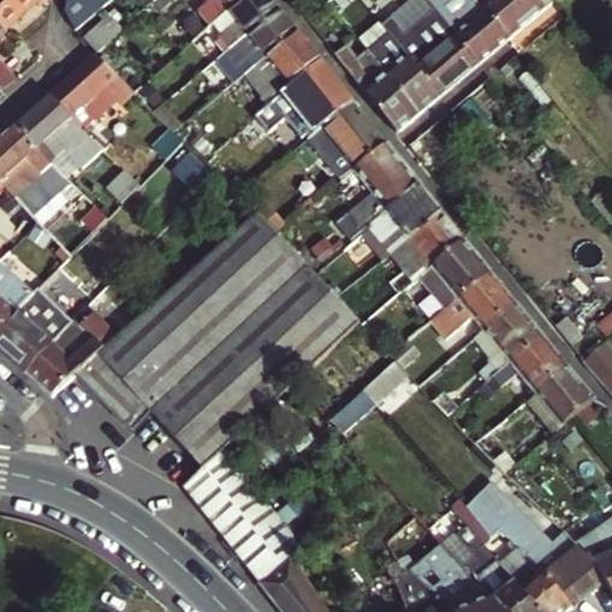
[(0,17),(6,23),(33,0),(0,0),(0,17)]
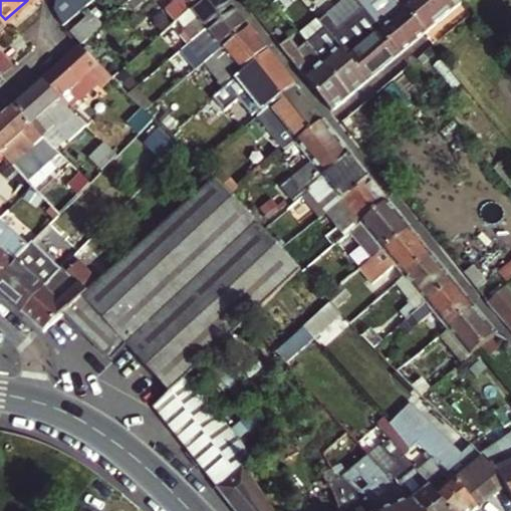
[(54,0),(53,7),(59,24),(87,0),(54,0)]
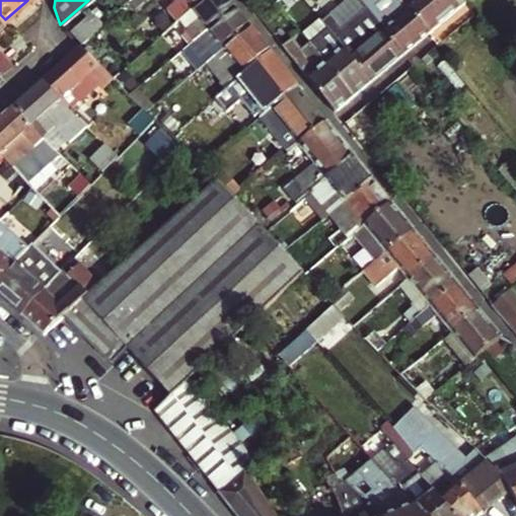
[(168,0),(162,5),(176,22),(182,17),(188,13),(203,0),(168,0)]
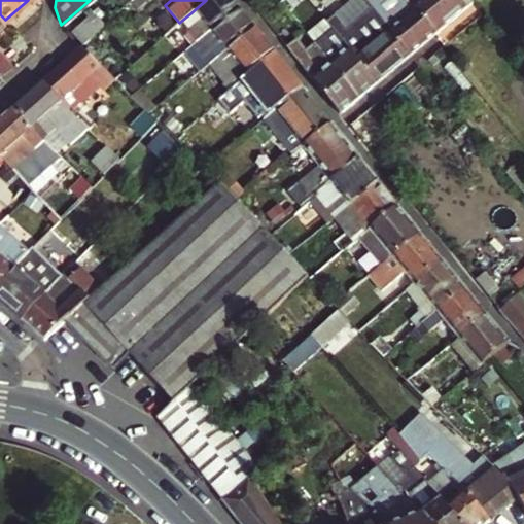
[(206,0),(190,13),(199,23),(188,31),(193,36),(188,39),(193,43),(239,6),(234,0),(206,0)]
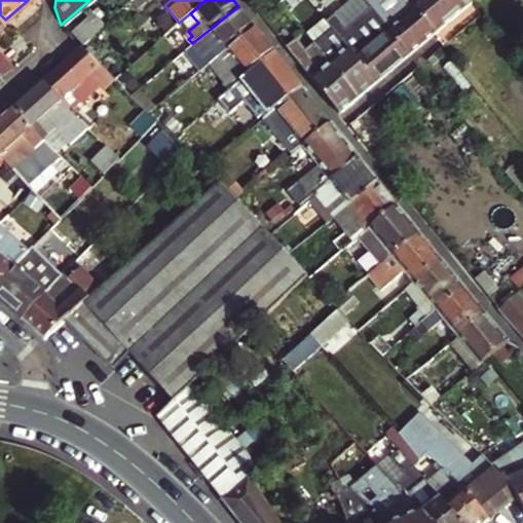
[(348,0),(325,20),(375,81),(375,80),(408,52),(367,0),(348,0)]
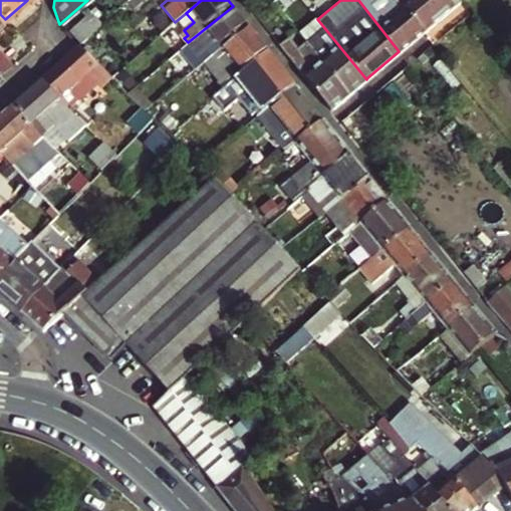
[(358,0),(399,51),(416,37),(423,31),(403,6),(397,0),(358,0)]
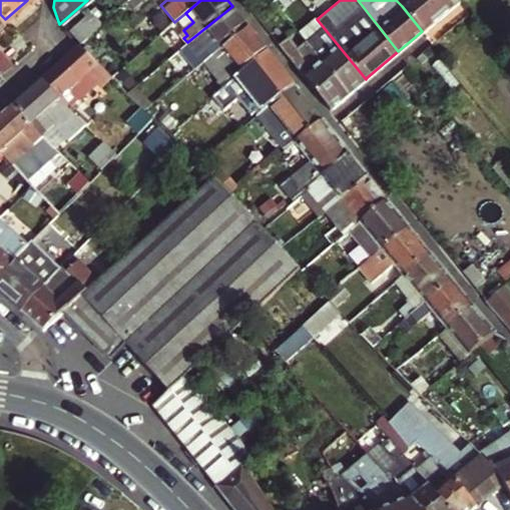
[(396,0),(402,6),(422,31),(460,0),(396,0)]
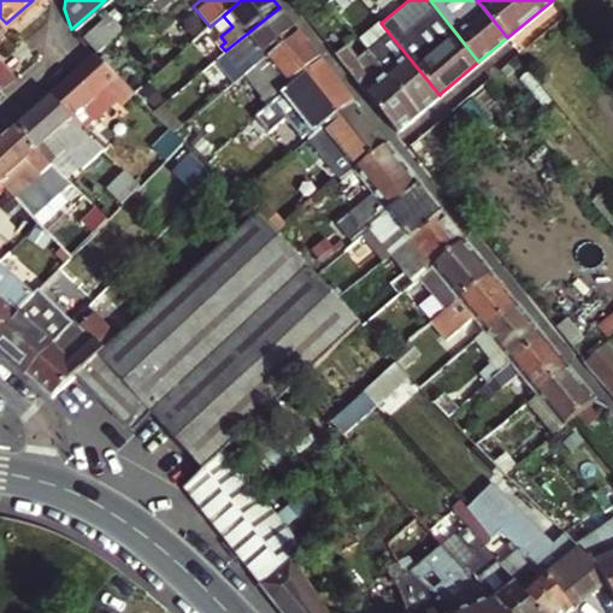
[(280,7),(225,51),(231,58),(235,56),(242,64),(218,83),(223,90),(266,54),(296,29),(292,23),(280,7)]
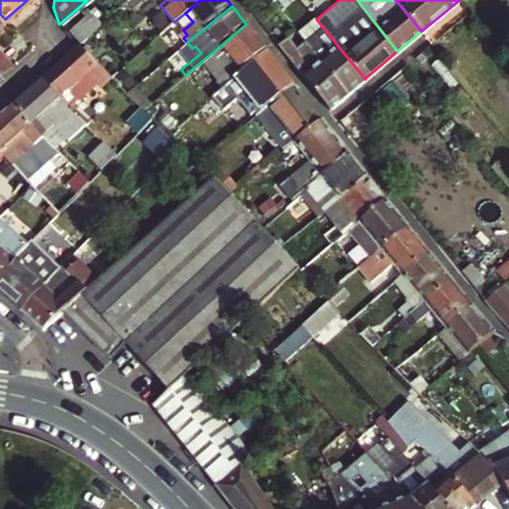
[(103,22),(93,10),(69,30),(79,42),(103,22)]
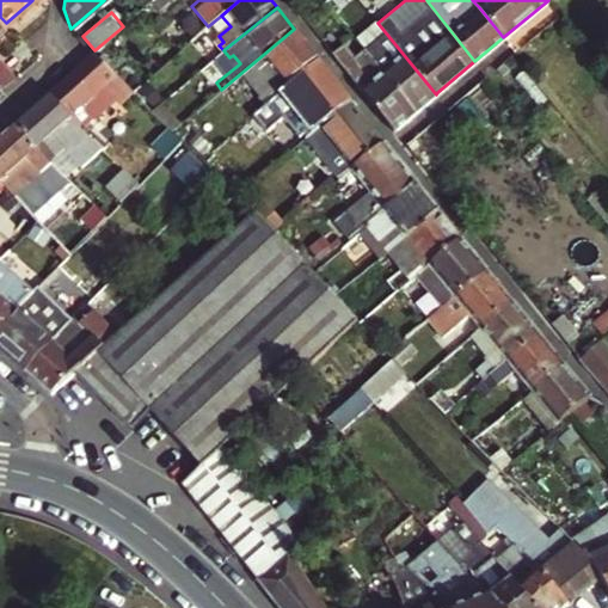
[(190,41),(197,50),(214,37),(209,32),(219,25),(215,20),(208,26),(190,41)]
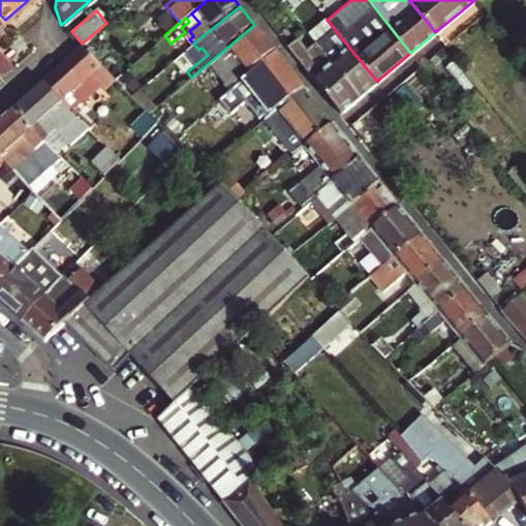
[(359,96),(377,82),(327,20),(309,34),(315,41),(359,96)]
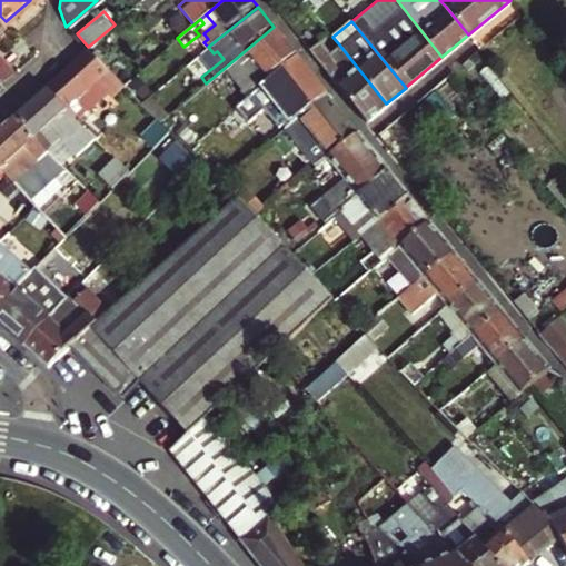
[(240,102),(245,98),(296,56),(274,27),(246,50),(254,59),(225,83),(240,102)]
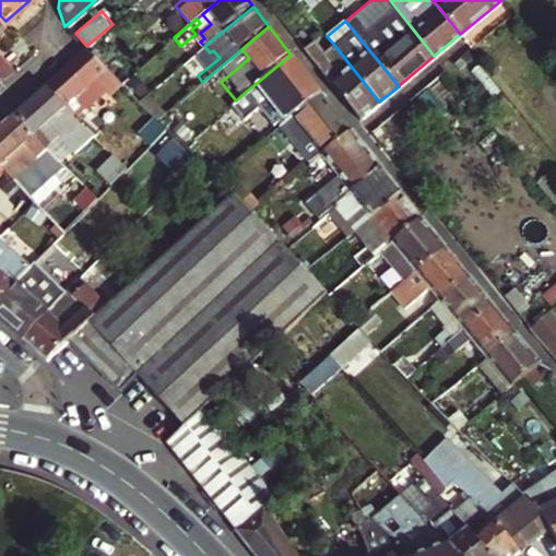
[(361,118),(379,102),(333,44),(324,51),(315,39),(304,48),(330,81),(361,118)]
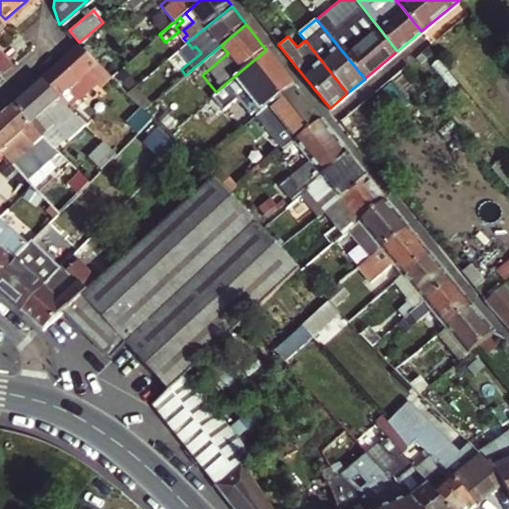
[(0,69),(2,72),(16,62),(0,41),(0,69)]
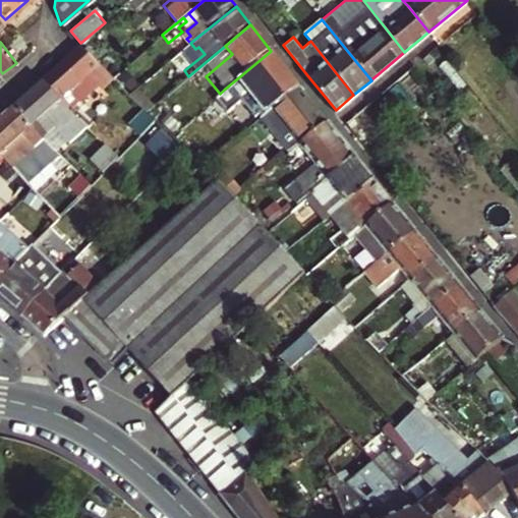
[(41,78),(60,98),(70,89),(80,99),(92,88),(82,76),(99,63),(79,44),(41,78)]
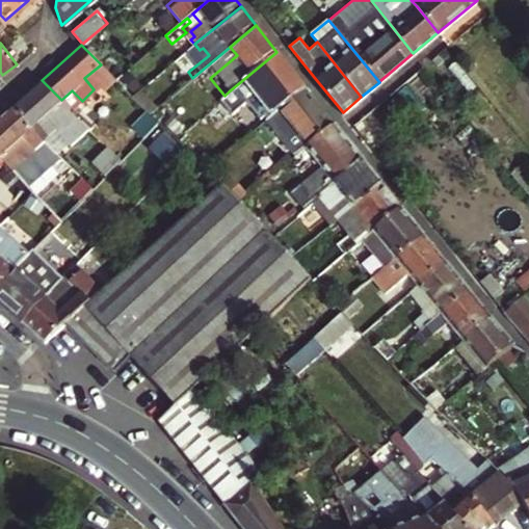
[(247,115),(268,98),(279,109),(280,108),(306,87),(276,52),(229,91),(247,115)]
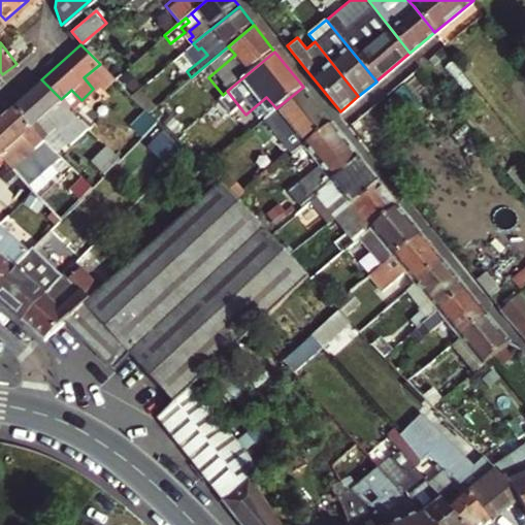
[(11,106),(40,133),(52,122),(76,145),(93,130),(84,121),(71,109),(61,99),(41,79),(11,106)]
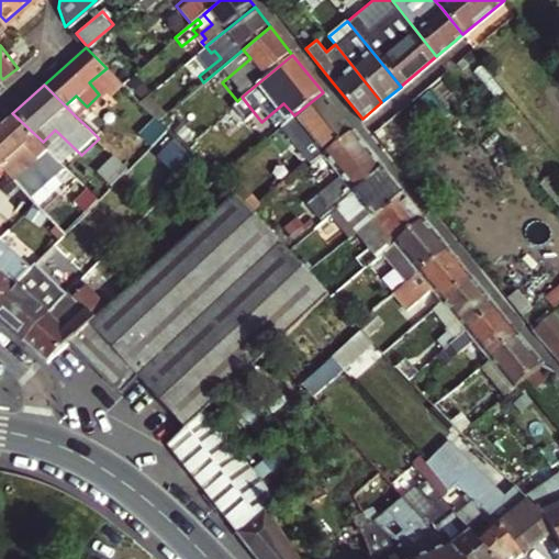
[(323,92),(295,114),(326,151),(353,130),(323,92)]
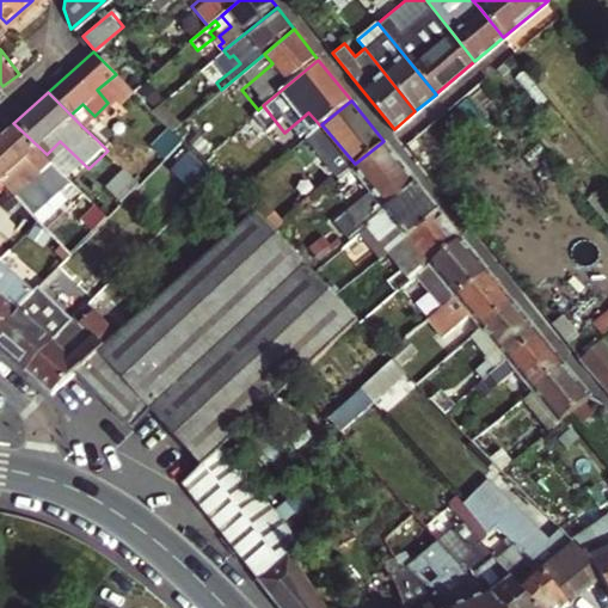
[(83,127),(97,140),(104,133),(91,120),(83,127)]
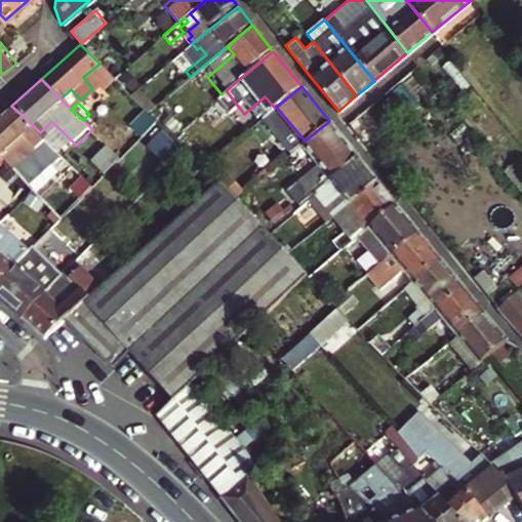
[(155,119),(171,135),(186,123),(165,103),(151,115),(155,119)]
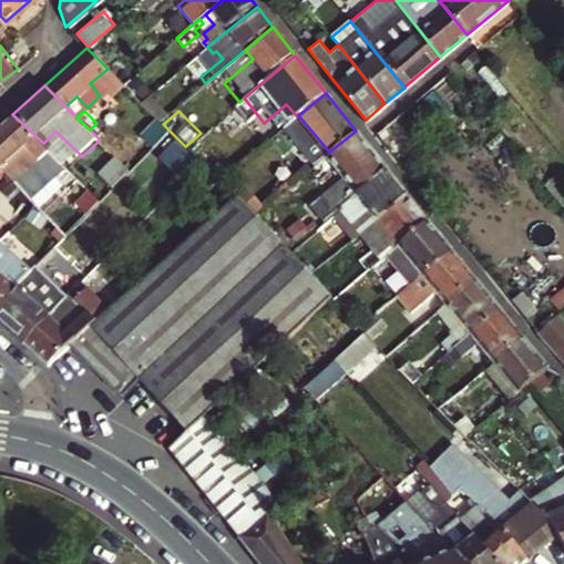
[(59,159),(43,143),(12,114),(0,124),(0,167),(4,171),(13,180),(28,164),(41,176),(59,159)]
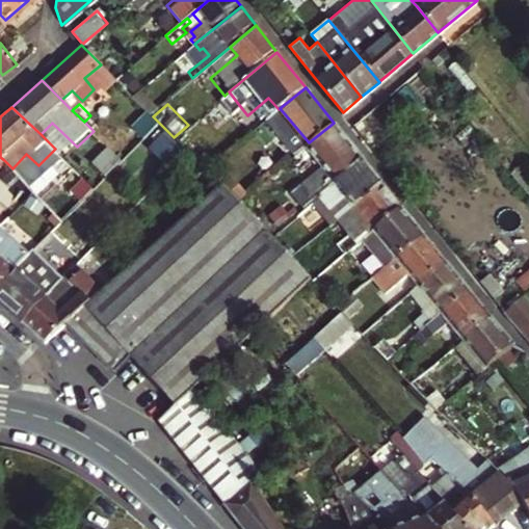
[(270,116),(268,117),(296,153),(302,148),(305,146),(309,142),(280,108),(279,109),(270,116)]
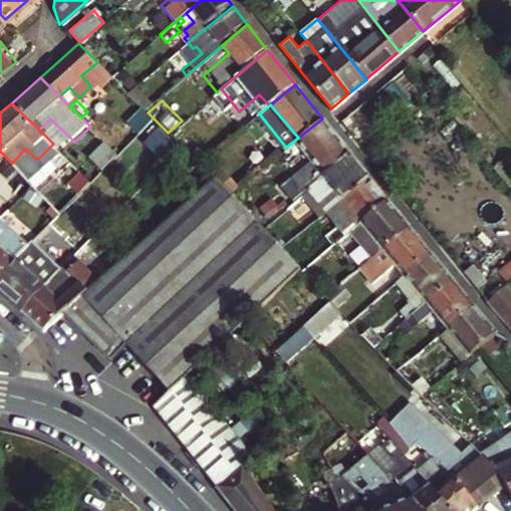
[(294,141),(323,175),(349,153),(332,132),(322,118),(298,138),(294,141)]
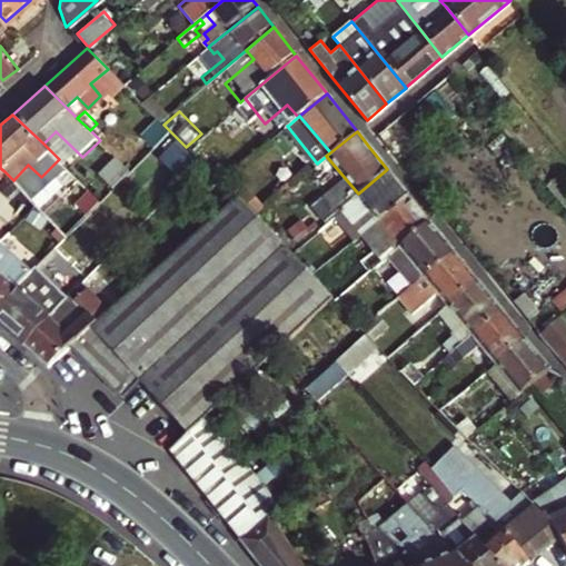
[(309,169),(314,174),(321,168),(317,164),(309,169)]
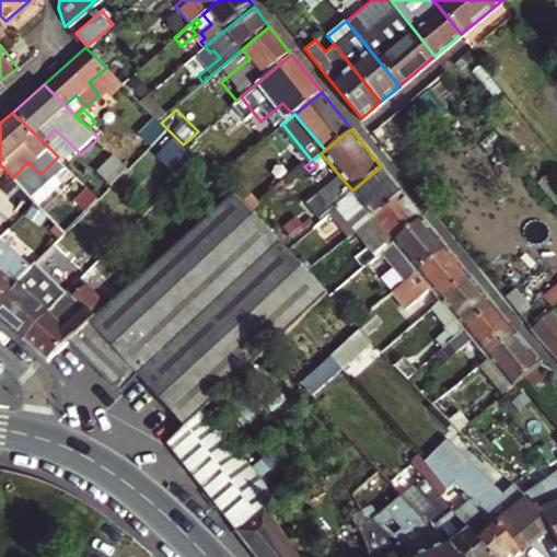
[(360,201),(371,215),(401,190),(381,166),(352,190),(310,228),(317,238),(360,201)]
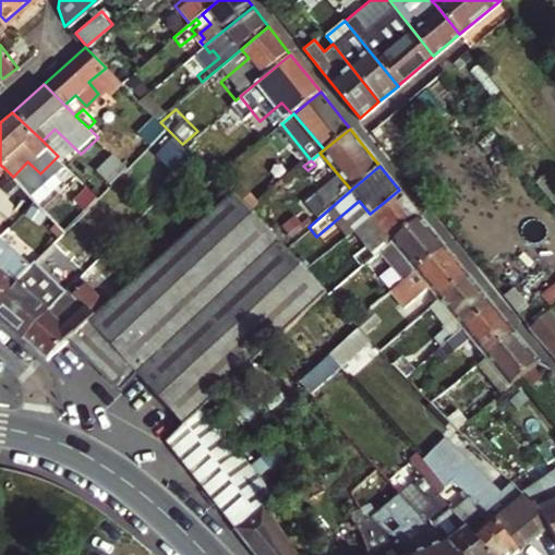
[(391,239),(393,240),(420,216),(399,190),(370,214),(353,228),(361,238),(370,230),(365,225),(374,218),(384,230),(373,240),(379,249),(391,239)]
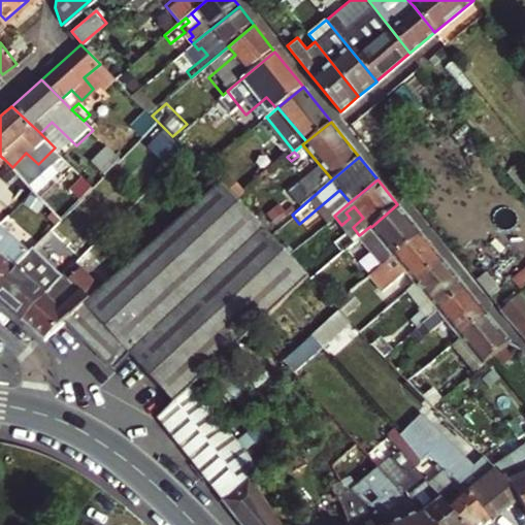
[(172,400),(191,383),(255,324),(307,275),(288,255),(271,237),(269,233),(236,199),(221,182),(220,183),(161,233),(204,281),(128,353),(172,400)]
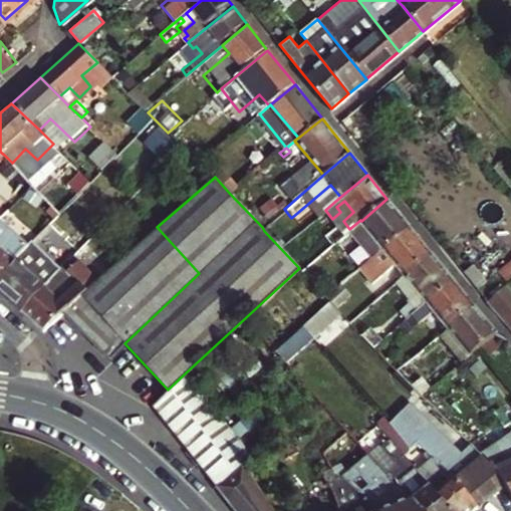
[(32,183),(7,208),(13,213),(38,189),(32,183)]
